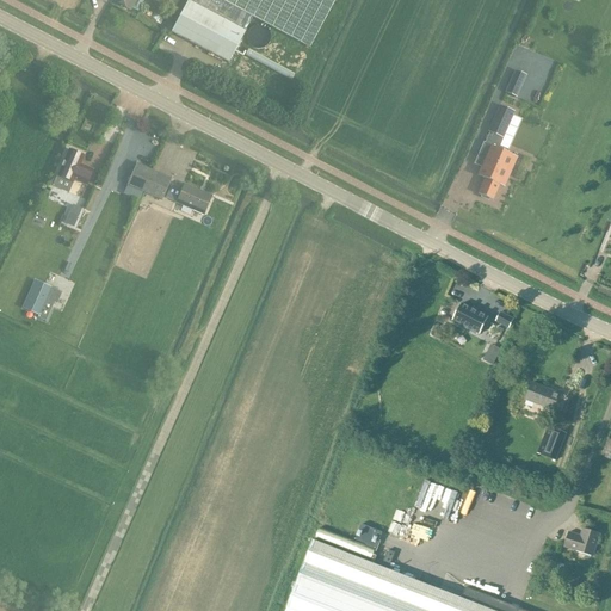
[(113,0),(113,1),(131,11),(136,0),(113,0)]
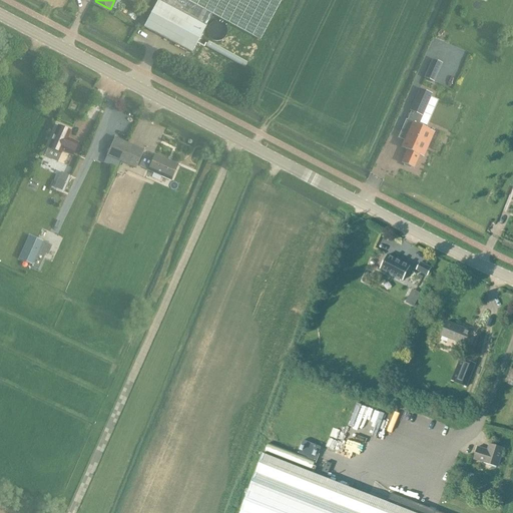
[(158,0),(158,1),(206,26),(212,15),(261,41),(282,0),(158,0)]
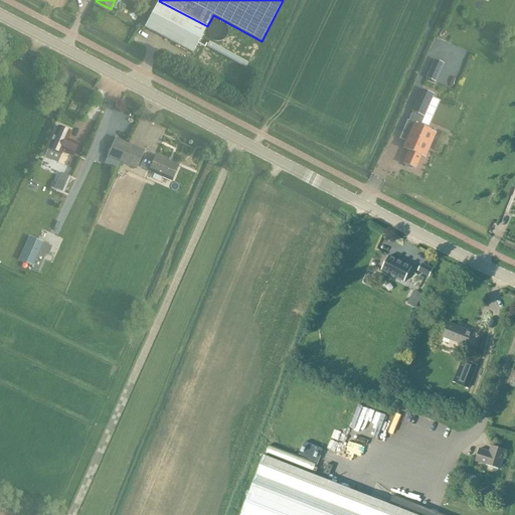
[(159,1),(145,27),(193,53),(207,26),(159,1)]
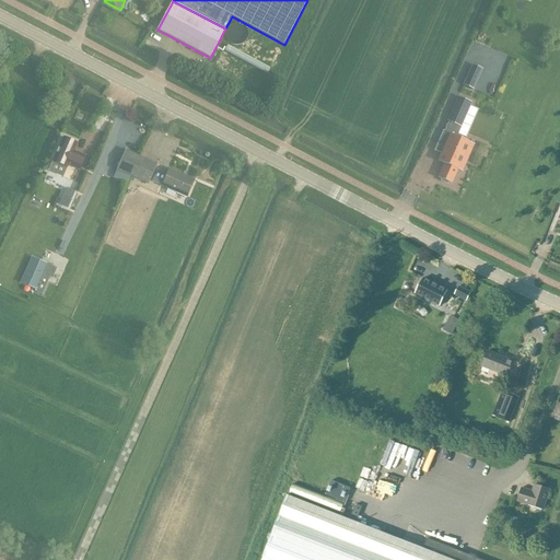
[(473,65),(467,79),(477,83),(482,69),(473,65)]
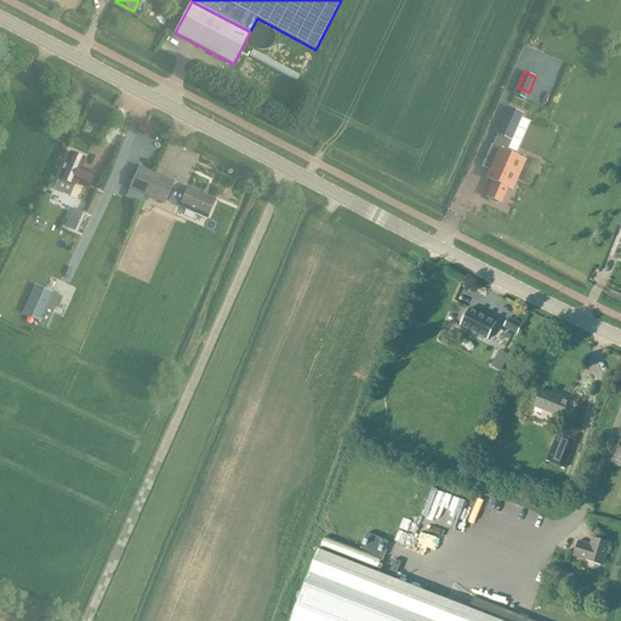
[(525,100),(529,92),(518,87),(514,95),(525,100)]
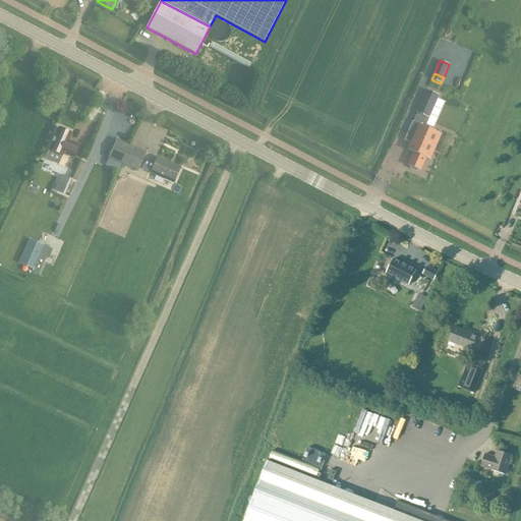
[(439,96),(426,91),(417,113),(418,113),(414,122),(413,122),(407,134),(413,137),(408,150),(414,153),(408,166),(411,167),(410,168),(417,171),(417,170),(420,171),(426,158),(430,160),(442,134),(437,132),(438,132),(433,130),(435,128),(425,124),(428,117),(429,118),(439,96)]
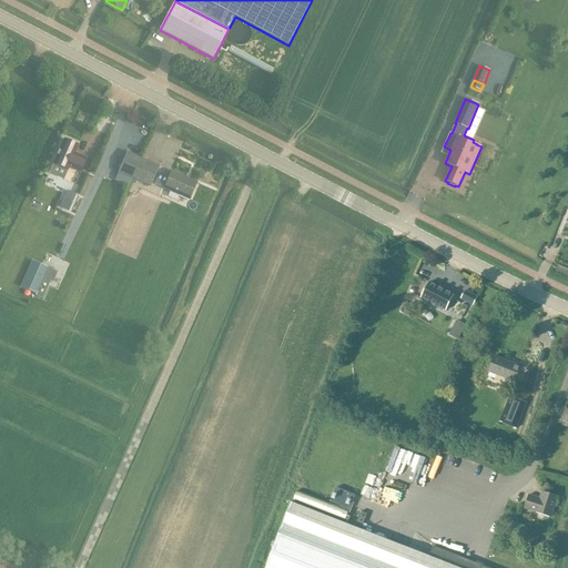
[(79,146),(64,140),(54,164),(69,171),(70,168),(81,173),(88,159),(75,153),(79,146)]
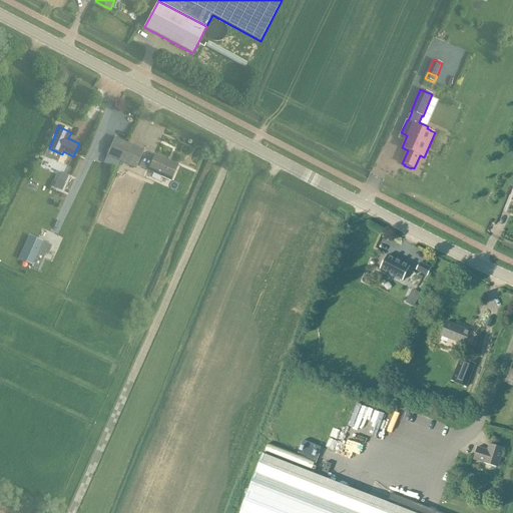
[(129,144),(115,138),(107,155),(122,162),(129,144)]
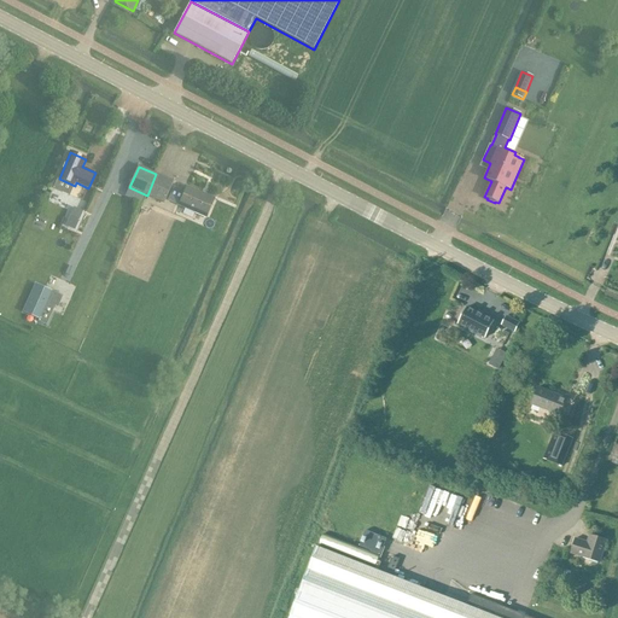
[(156,174),(147,196),(164,203),(174,182),(156,174)]
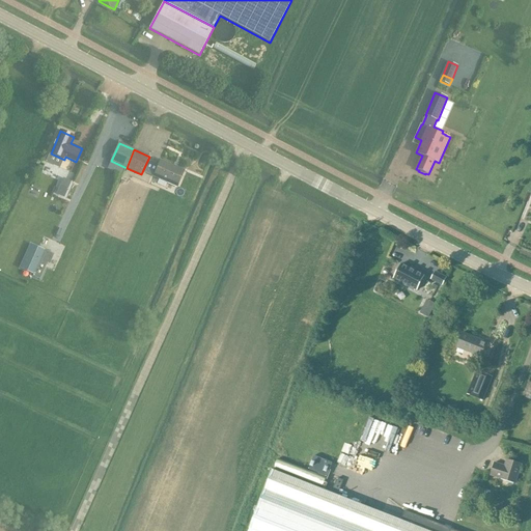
[(159,168),(156,174),(155,176),(177,187),(185,171),(161,161),(159,168)]
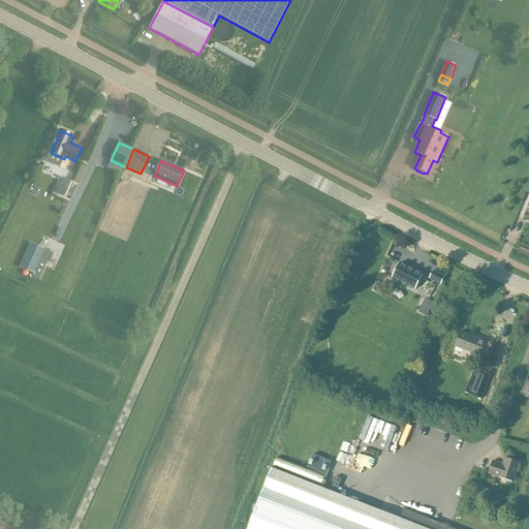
[(71,182),(63,179),(57,194),(64,196),(71,182)]
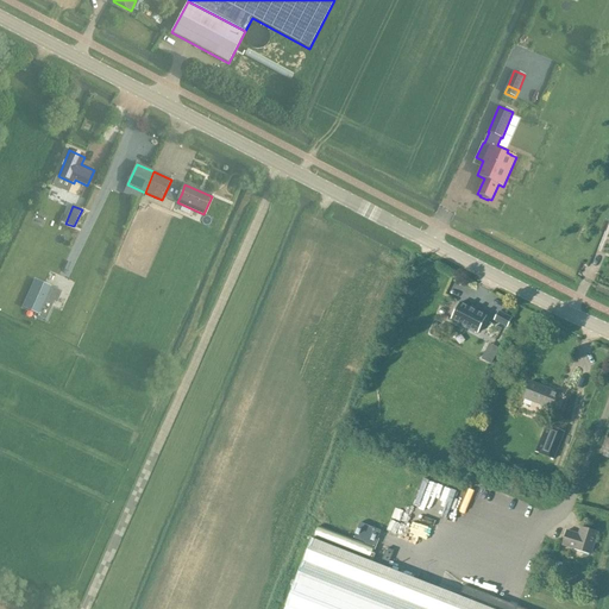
[(36,281),(24,307),(39,314),(46,297),(55,301),(56,302),(61,292),(36,281)]
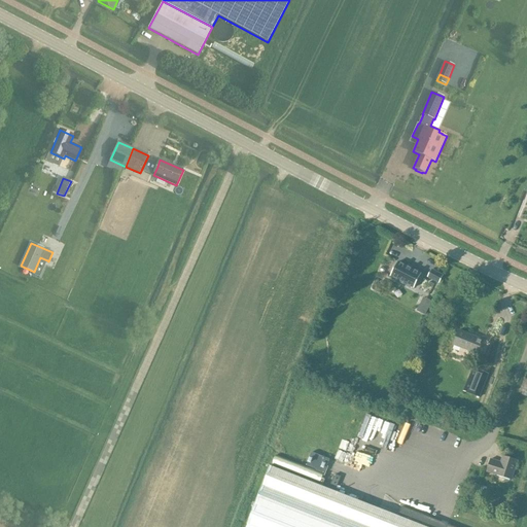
[(413,288),(421,274),(398,261),(390,277),(413,288)]
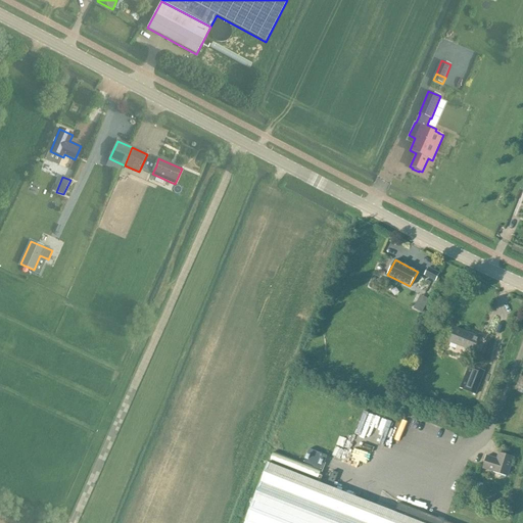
[(428,268),(425,275),(436,280),(439,273),(428,268)]
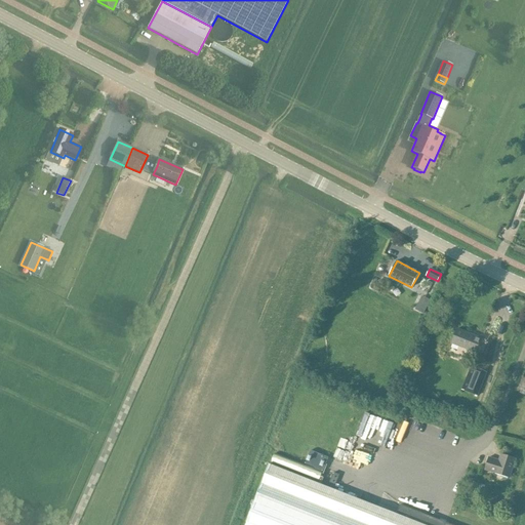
[(487,345),(480,341),(481,338),(458,329),(452,345),(475,353),(474,357),(481,360),(487,345)]
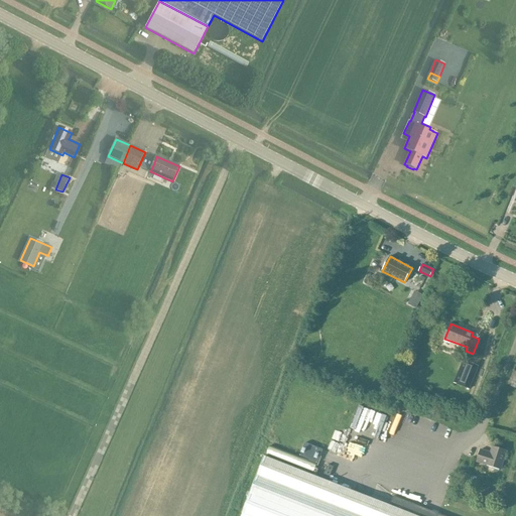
[(462,362),(457,373),(463,376),(462,379),(467,381),(473,366),(462,362)]
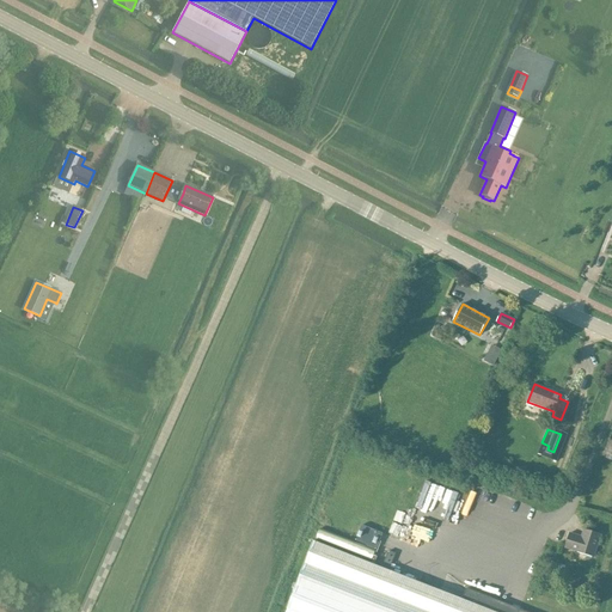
[(611,456),(611,436),(609,435),(600,459),(610,463),(611,456)]
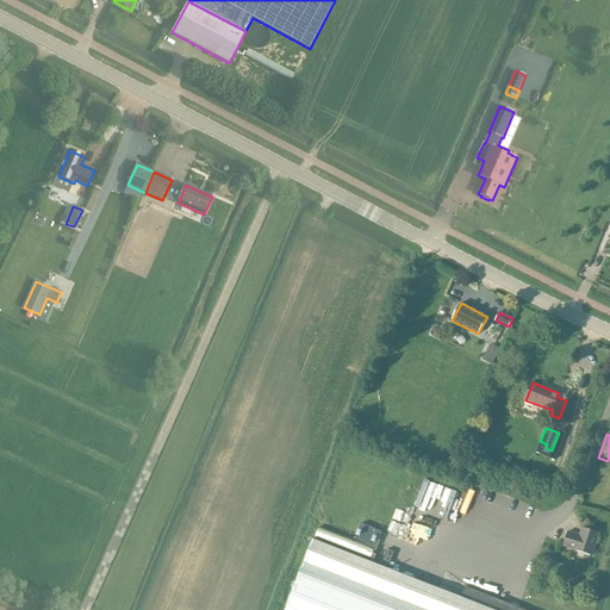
[(599,534),(583,528),(580,536),(568,533),(564,547),(576,551),(592,556),(599,534)]
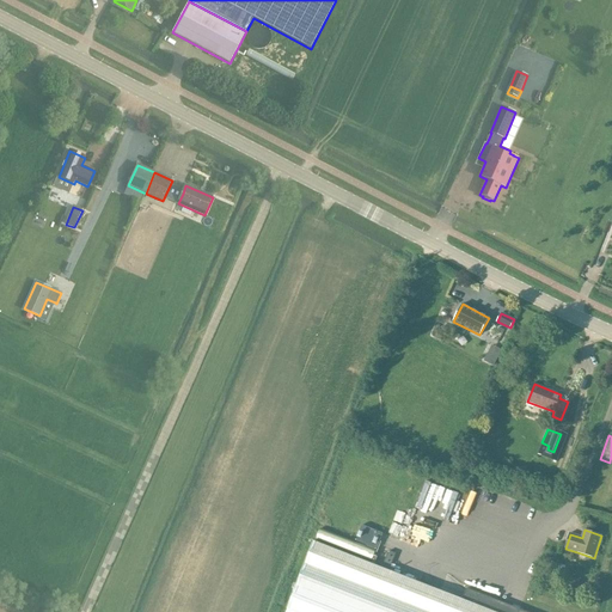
[(463,600),(314,542),(286,611),(525,611),(466,589),(463,600)]
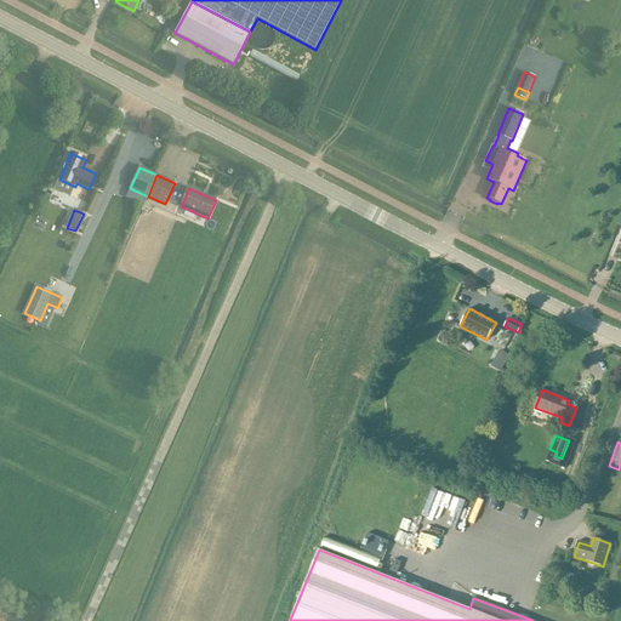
[(389,574),(396,576),(402,562),(394,559),(389,574)]
